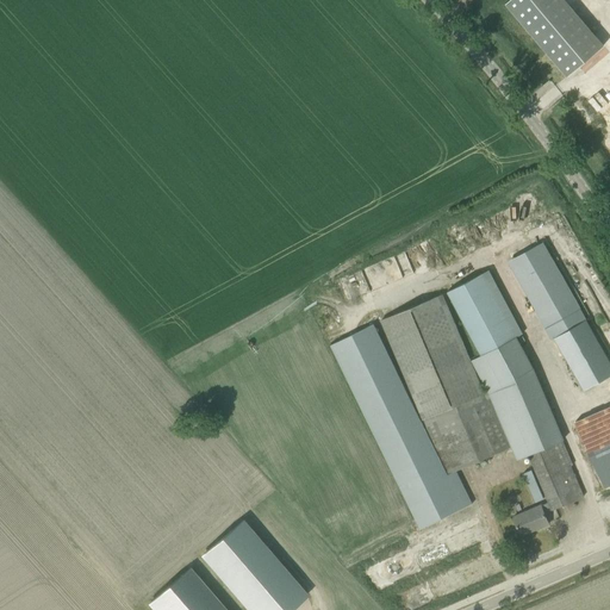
[(603,45),(564,0),(509,0),(505,4),(567,76),(603,45)]
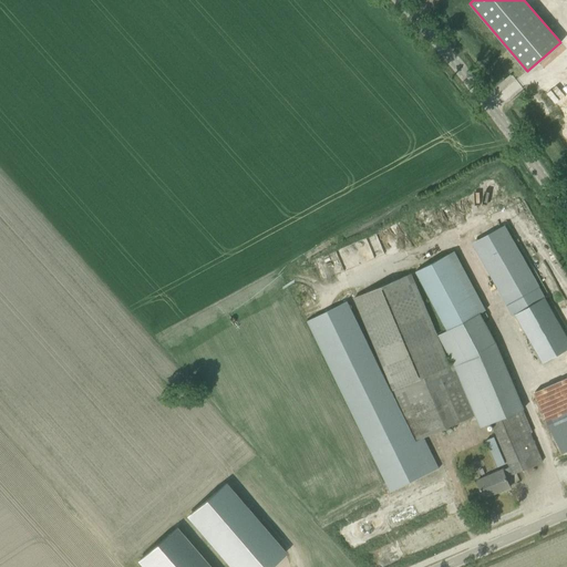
[(446,330),(481,311),(485,309),(454,250),(415,271),(446,330)]
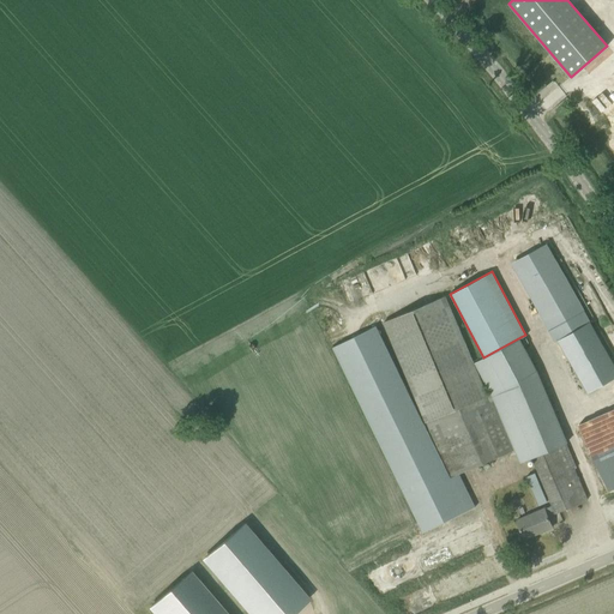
[(487,396),(445,295),(383,321),(425,422),(426,422),(450,477),(458,474),(513,450),(513,449),(516,449),(507,429),(505,431),(492,399),(487,396)]
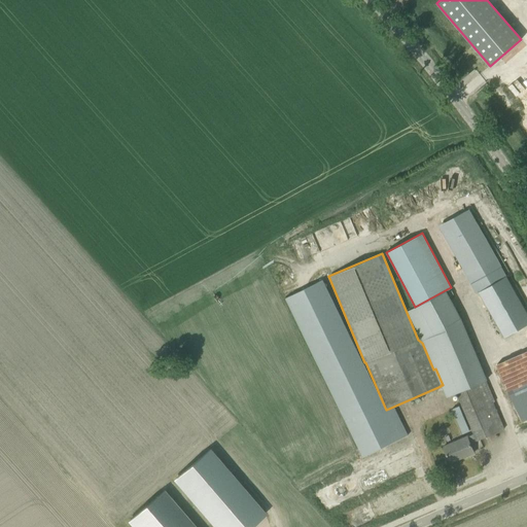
[(526,324),(526,313),(495,258),(467,274),(478,292),(479,292),(504,338),(512,332),(525,325),(526,324)]
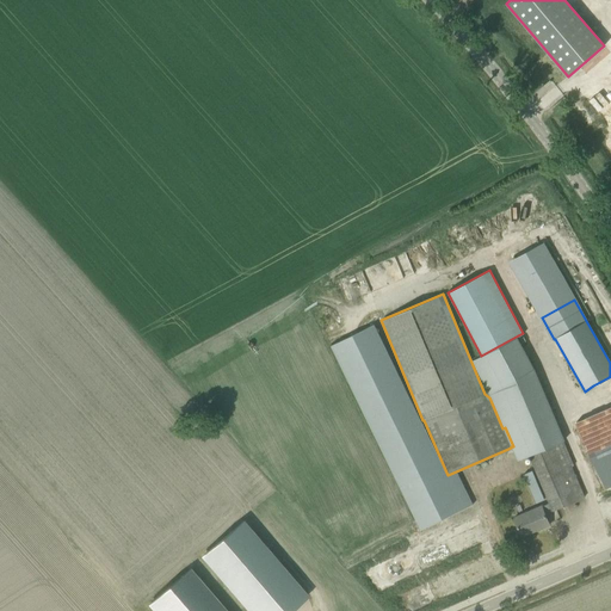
[(448,475),(374,325),(331,346),(420,530),(473,505),(456,471),(448,475)]
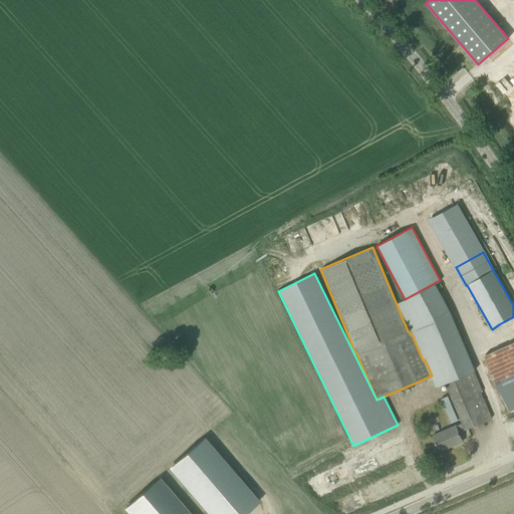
[(454,321),(434,283),(405,299),(397,303),(411,330),(408,331),(412,334),(422,330),(433,356),(425,359),(432,375),(440,371),(453,402),(481,391),(482,390),(454,321)]
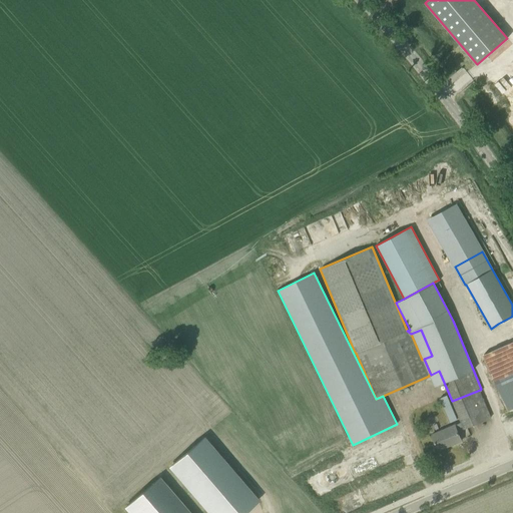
[(512,342),(483,355),(506,411),(512,407),(512,342)]
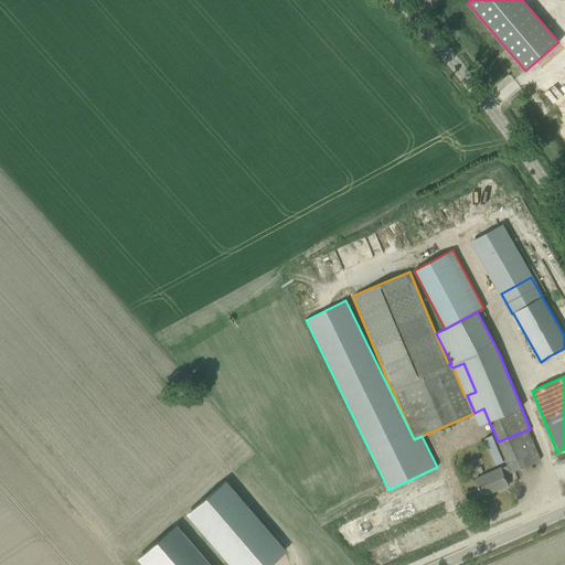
[(529,429),(498,441),(507,465),(501,467),(501,466),(475,477),(482,497),(508,486),(504,476),(541,459),(536,449),(529,429)]
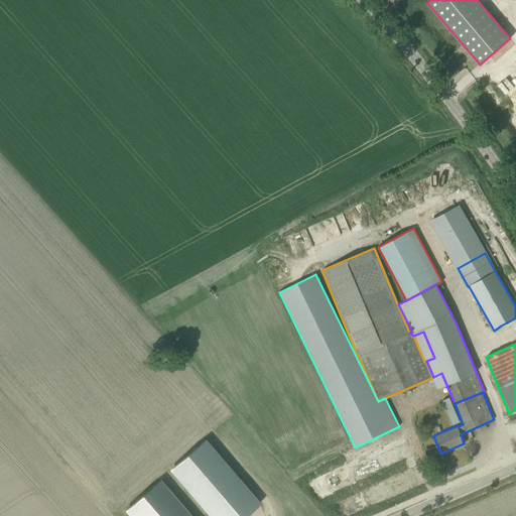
[(454,407),(446,410),(453,425),(460,422),(454,407)]
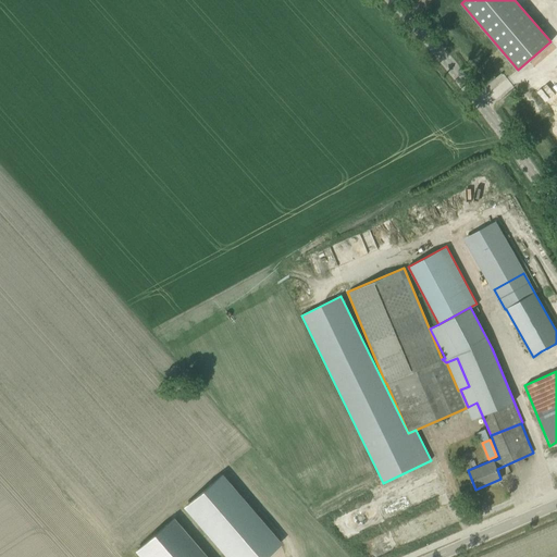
[(223,475),(185,508),(186,509),(187,509),(227,556),(263,556),(281,543),(280,542),(280,543),(223,478),(224,478),(223,475)]
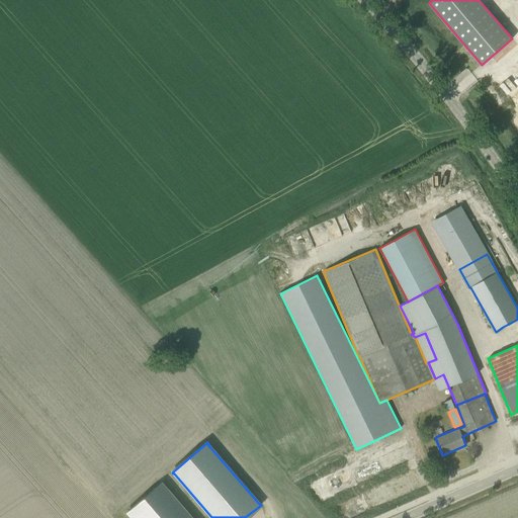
[(161,482),(126,512),(127,513),(132,517),(190,517),(162,484),(161,482)]
